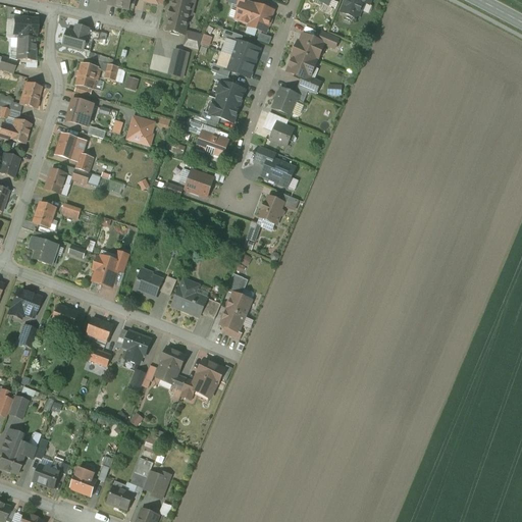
[(108,0),(108,6),(129,11),(132,0),(108,0)]
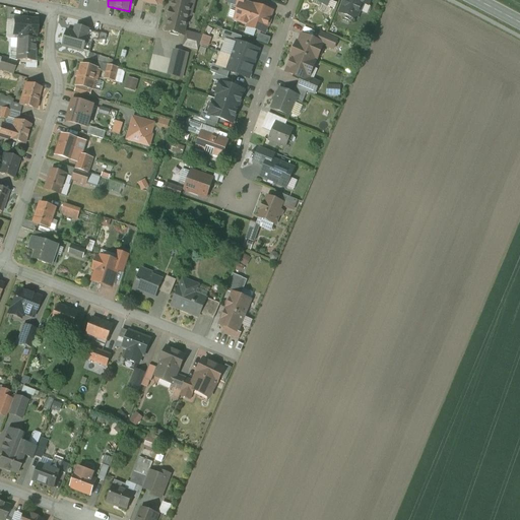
[(190,0),(174,0),(171,2),(173,5),(172,10),(171,9),(169,19),(170,20),(167,31),(184,36),(188,15),(191,15),(194,3),(190,2),(190,0)]
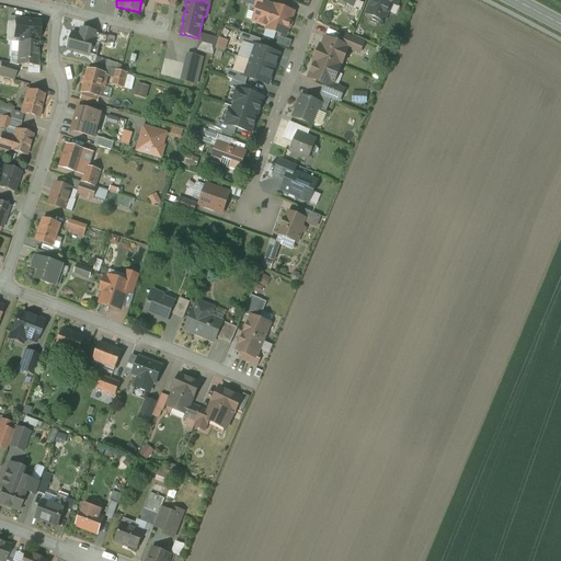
[(373,0),(367,14),(384,21),(387,12),(389,13),(393,4),(395,0),(373,0)]
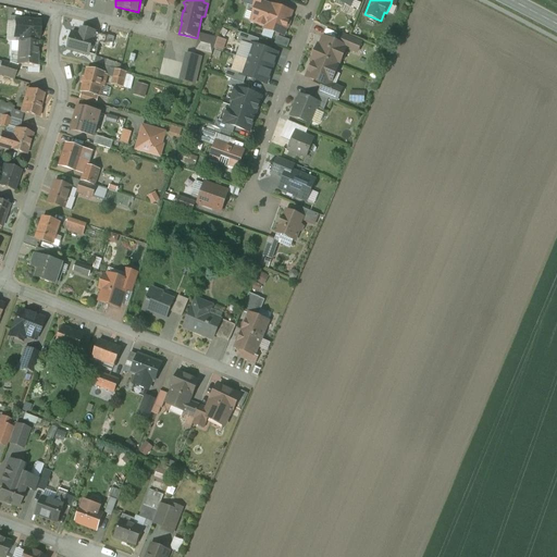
[(260,2),(258,2),(257,7),(251,22),(265,26),(264,29),(283,36),(292,13),(273,5),(272,7),(260,2)]
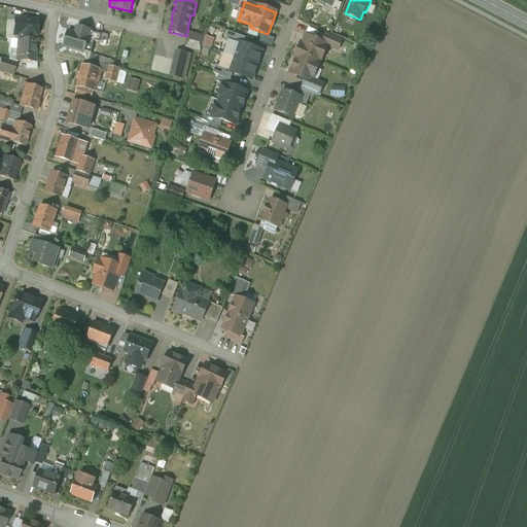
[(29,21),(27,19),(23,19),(21,21),(15,20),(14,34),(20,35),(20,39),(35,40),(35,36),(36,36),(37,24),(35,22),(29,21)]
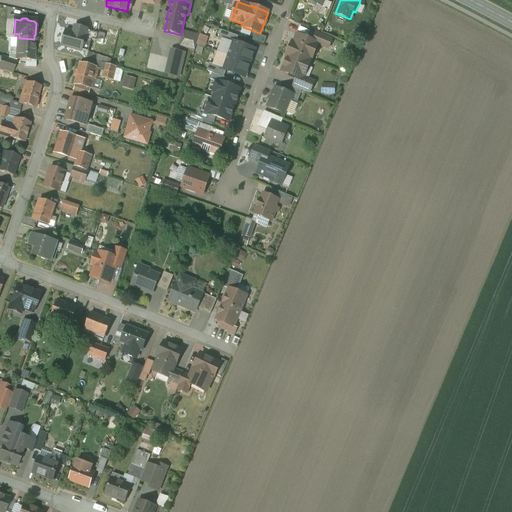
[(73,32),(66,30),(62,45),(82,51),(88,52),(91,40),(93,32),(75,27),(73,32)]
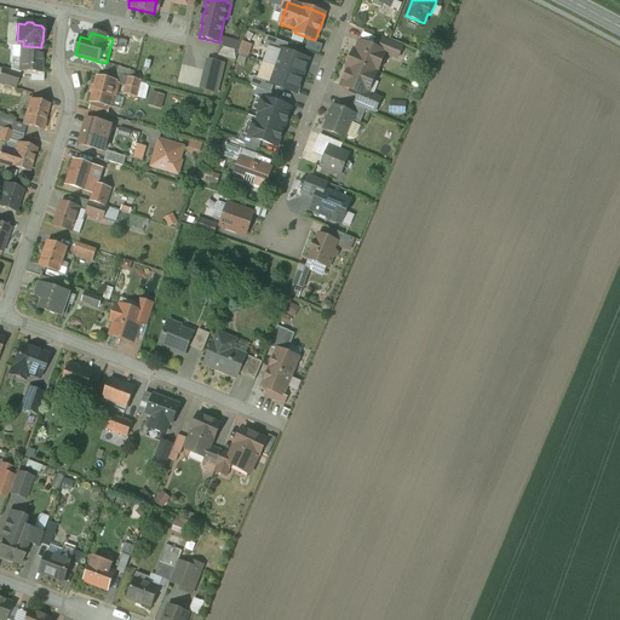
[(288,45),(268,38),(264,47),(280,52),(280,50),(286,52),(288,45)]
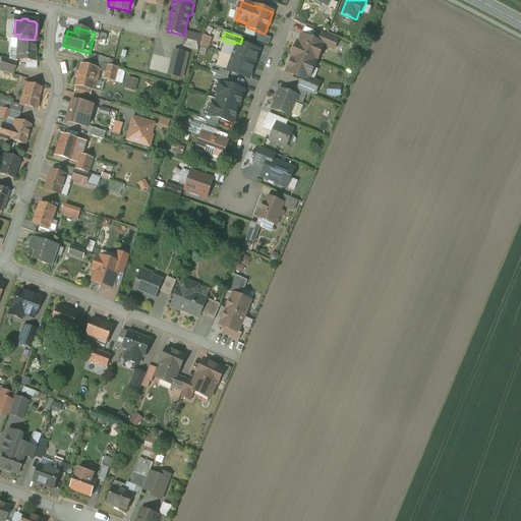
[(101,34),(95,33),(93,41),(99,42),(101,34)]
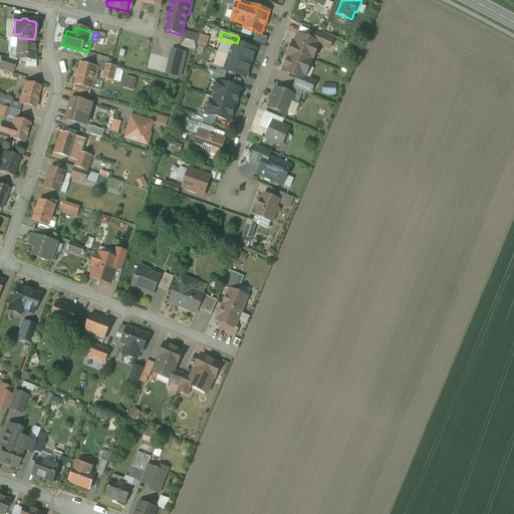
[(200,37),(185,32),(181,46),(191,48),(191,49),(196,50),(200,37)]
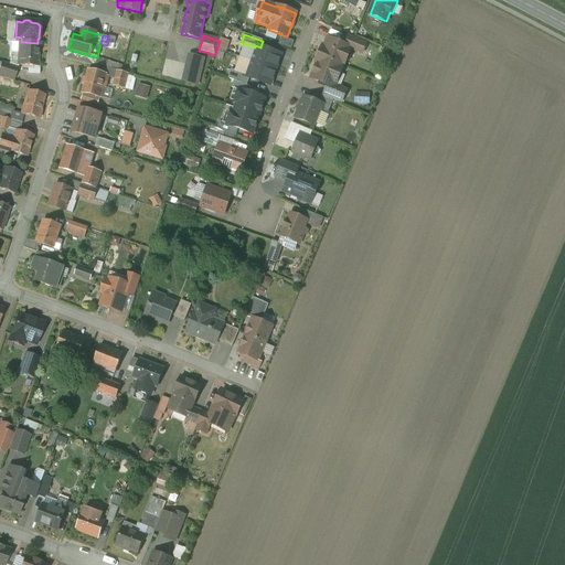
[(368,43),(349,35),(344,45),(348,48),(344,56),(348,57),(352,50),(362,54),(368,43)]
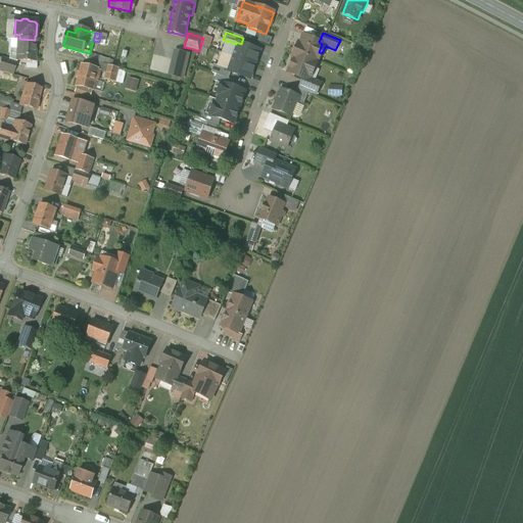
[(319,42),(303,36),(298,47),(297,46),(295,51),(319,61),(322,53),(319,52),(322,44),(319,42)]
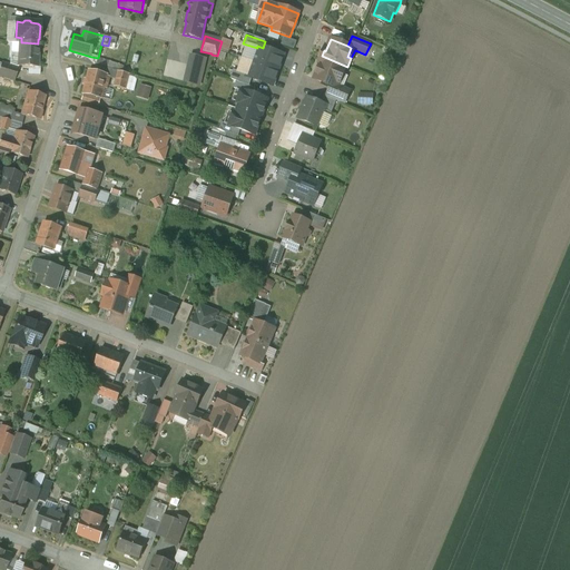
[(21,42),(20,42),(18,67),(29,67),(38,68),(39,56),(38,56),(39,43),(21,42)]
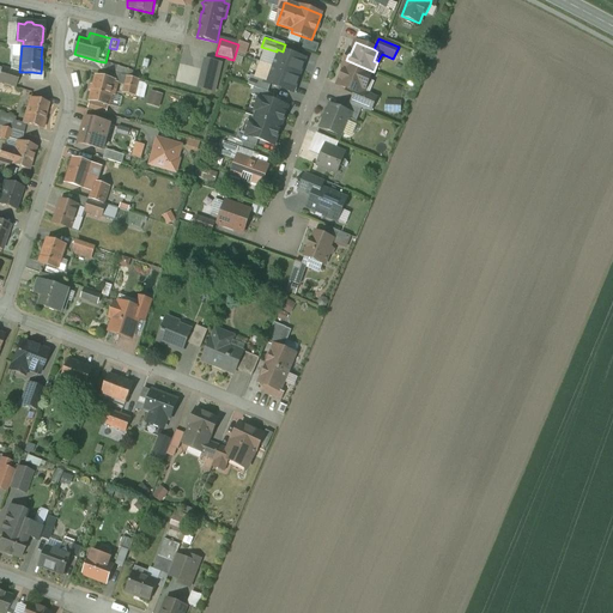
[(283,52),(277,49),(277,52),(275,53),(271,66),(299,77),(305,59),(283,52)]
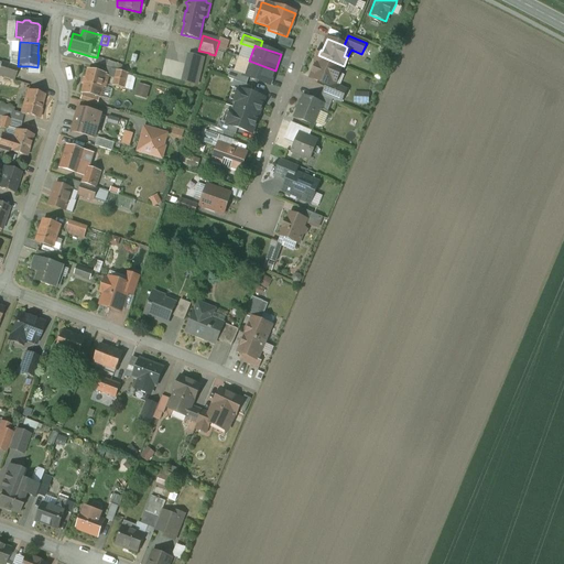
[(198,51),(195,50),(193,58),(207,62),(209,54),(209,53),(198,51)]
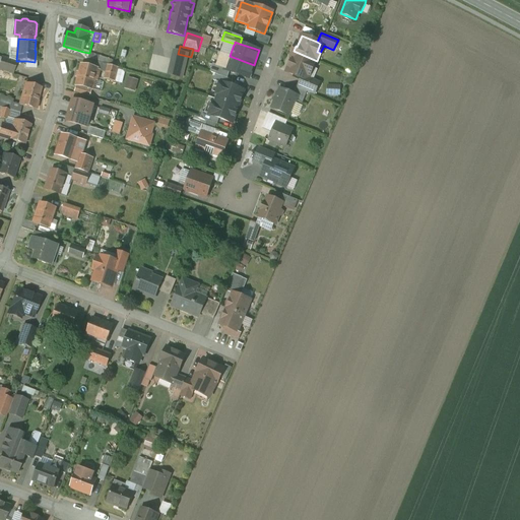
[(153,47),(150,59),(137,56),(134,65),(148,69),(155,71),(157,72),(157,71),(168,73),(170,64),(169,63),(170,57),(173,58),(174,52),(153,47)]
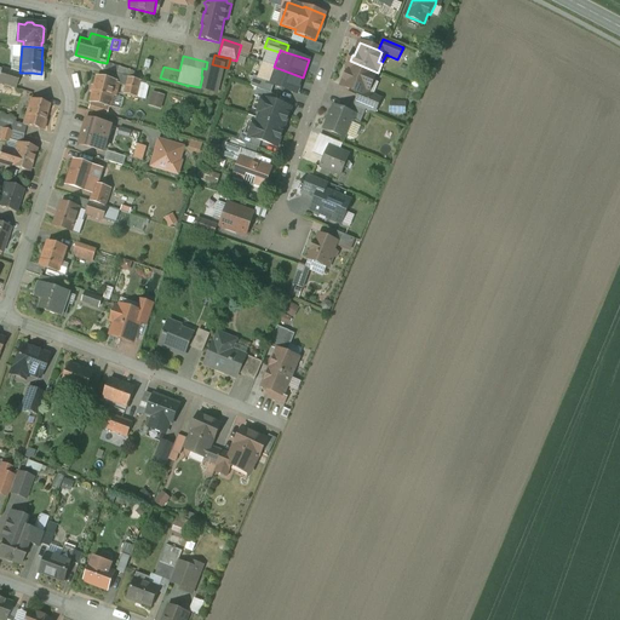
[(378,73),(350,61),(348,65),(350,67),(342,86),(360,95),(363,96),(369,80),(373,81),(377,73),(378,73)]
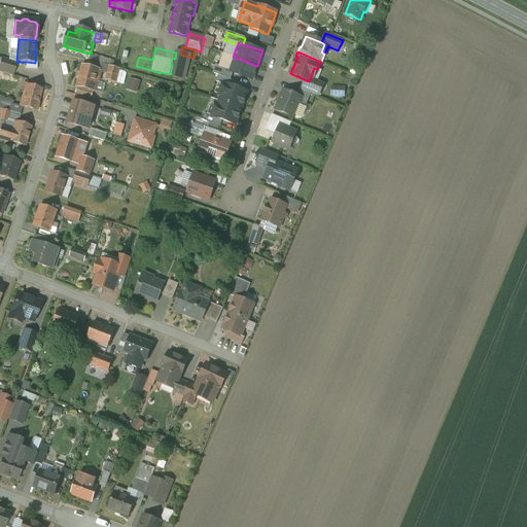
[(131,53),(129,64),(136,66),(139,57),(139,55),(131,53)]
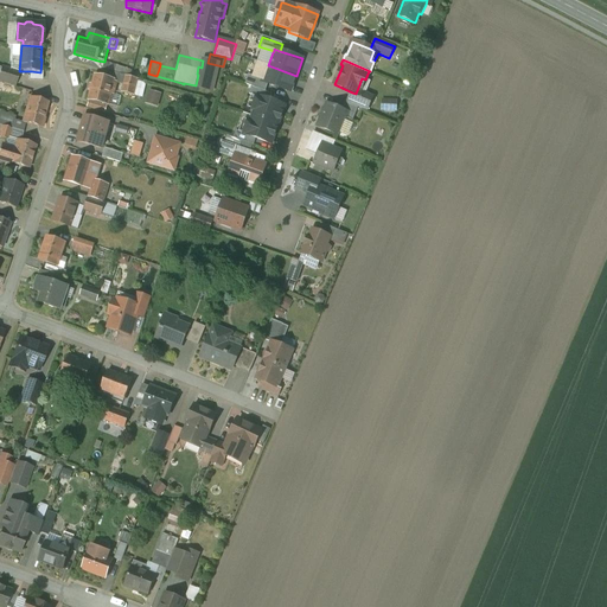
[(296,76),(268,65),(263,81),(262,83),(268,84),(291,93),(296,76)]
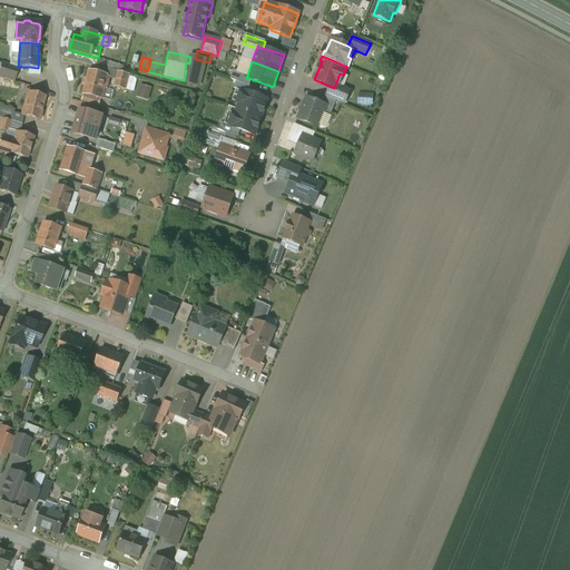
[(9,66),(1,64),(0,68),(0,76),(3,77),(6,70),(8,70),(9,66)]
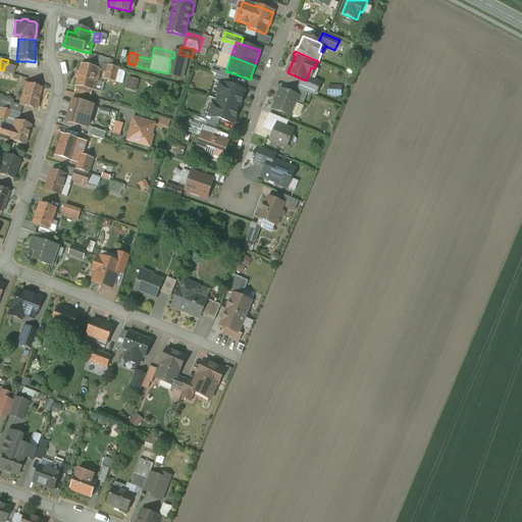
[(16,62),(8,60),(7,64),(5,64),(3,70),(13,73),(16,62)]
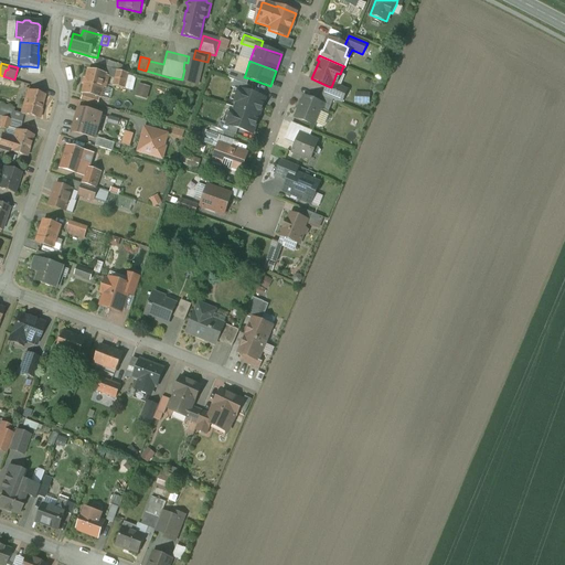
[(245,75),(232,70),(228,78),(234,81),(247,85),(249,78),(244,77),(245,75)]
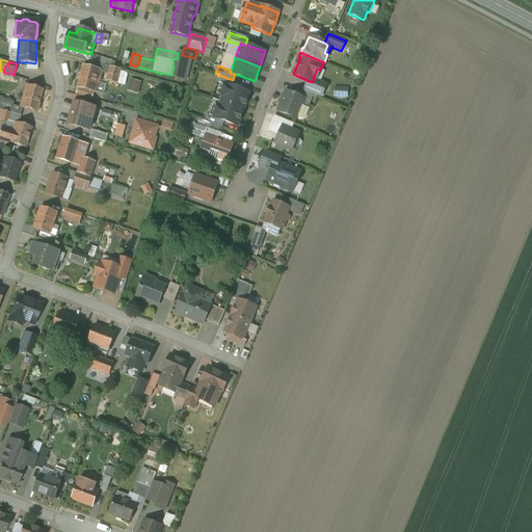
[(100,71),(83,67),(78,87),(95,91),(100,71)]
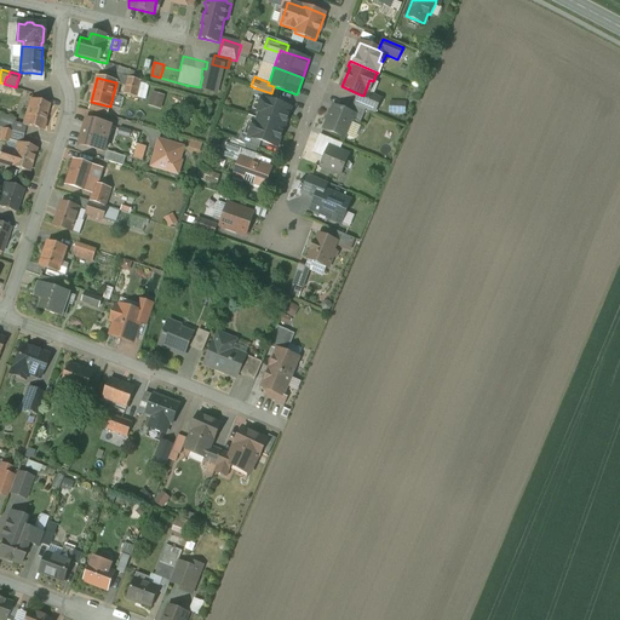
[(148,82),(130,79),(130,78),(128,78),(125,95),(143,99),(148,82)]
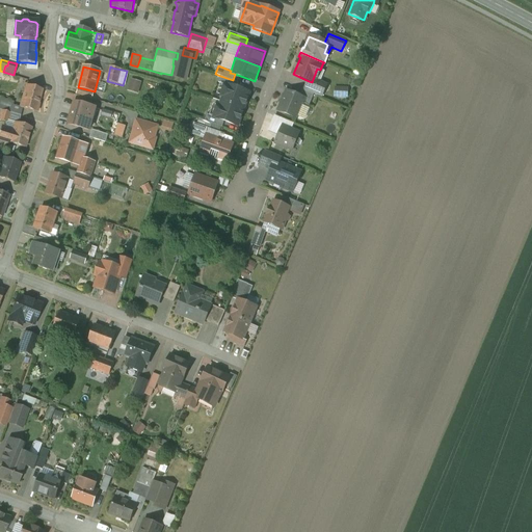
[(326,85),(316,81),(320,70),(317,69),(312,82),(309,81),(304,90),(314,95),(321,98),(326,85)]
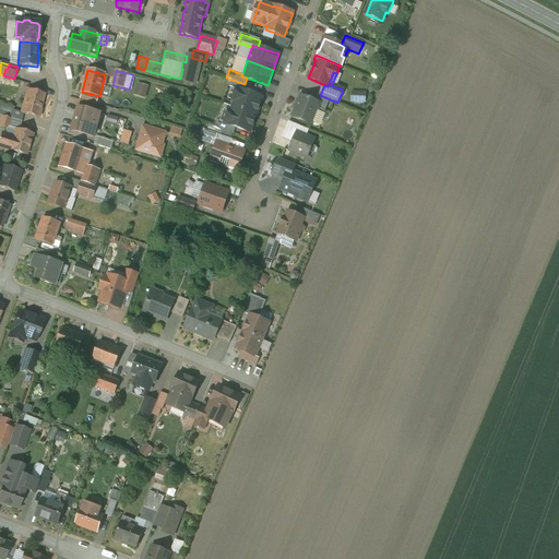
[(245,84),(232,80),(229,86),(237,90),(237,88),(248,93),(250,86),(245,84)]
